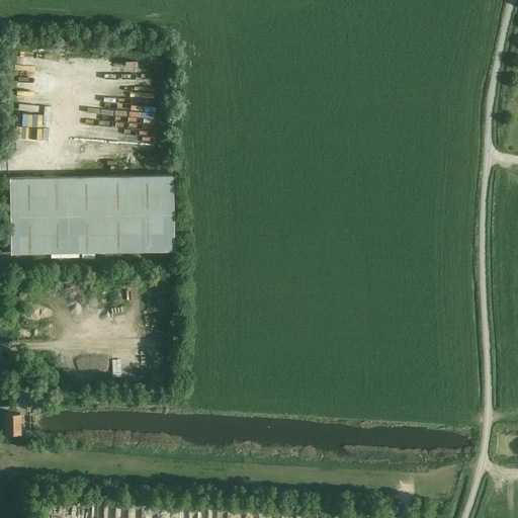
[(10,253),(173,250),(172,175),(9,178),(10,247),(10,253)]
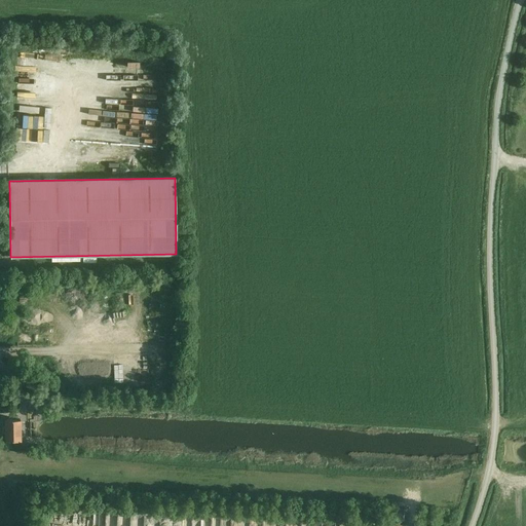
[(21,438),(36,438),(36,422),(20,422),(20,419),(4,419),(5,441),(21,440),(21,438)]
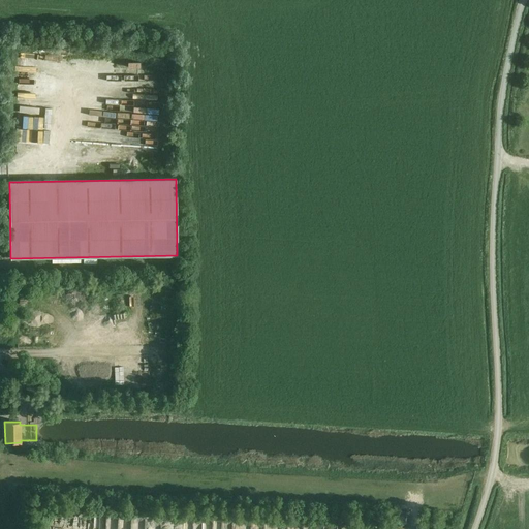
[(130,528),(132,512),(119,511),(117,528),(130,528)]
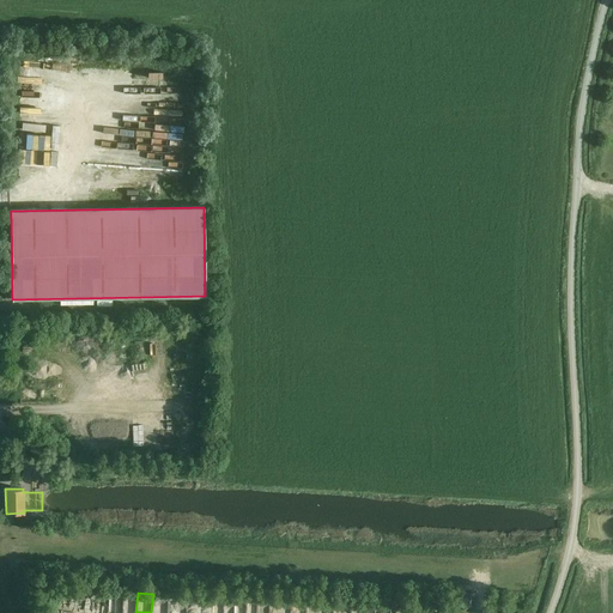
[(305,612),(319,612),(319,600),(307,600),(305,612)]
